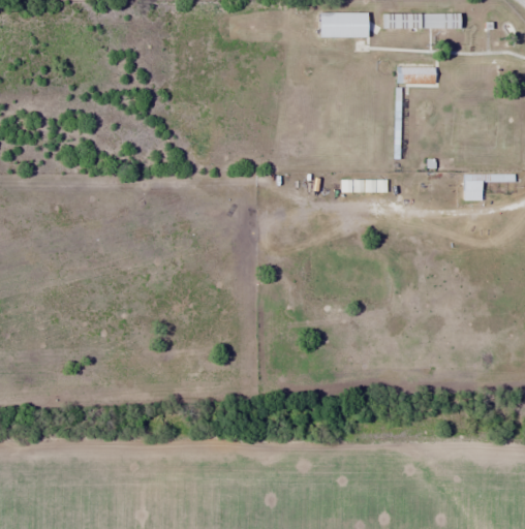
[(319,37),(368,37),(368,12),(319,12),(319,37)]
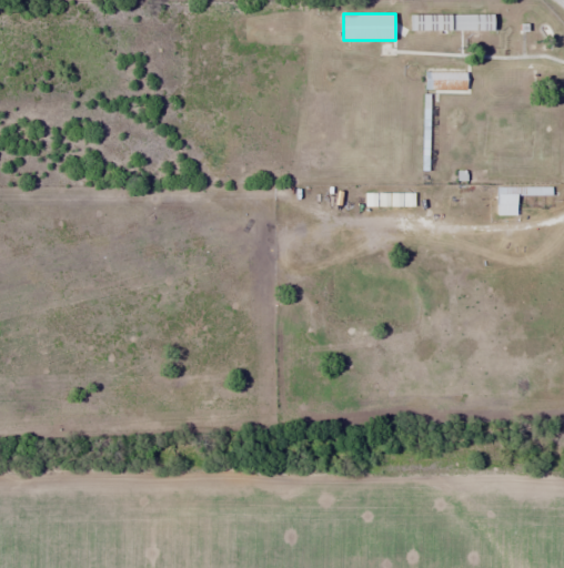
[(495,13),(455,13),(455,30),(495,30),(495,13)]
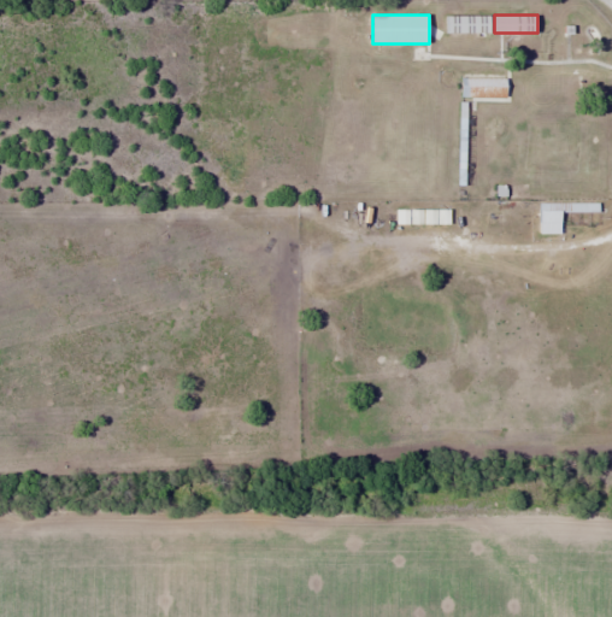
[(448,33),(490,34),(490,16),(448,16),(448,33)]
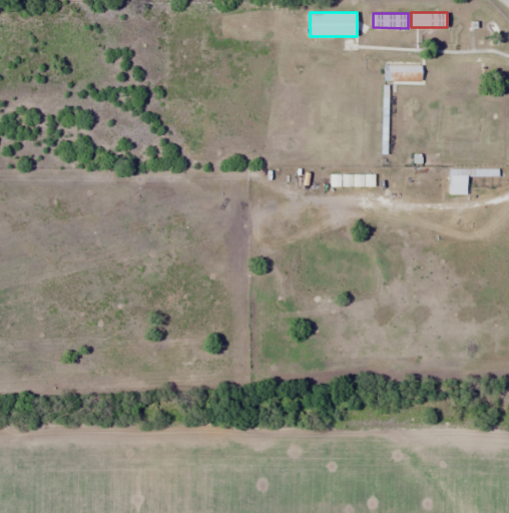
[(423,80),(423,64),(386,64),(386,80),(423,80)]
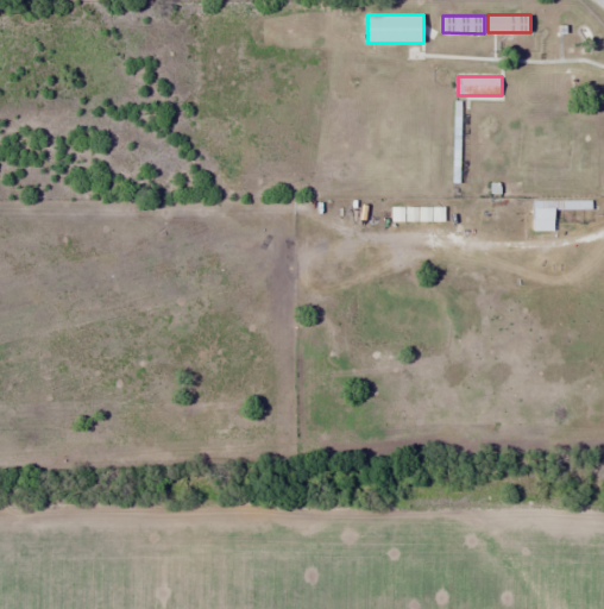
[(593,200),(535,200),(535,231),(555,231),(555,209),(593,209),(593,200)]
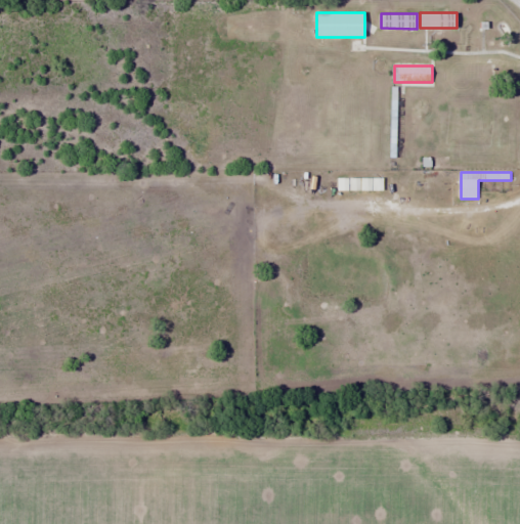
[(383,190),(383,178),(351,178),(351,190),(383,190)]
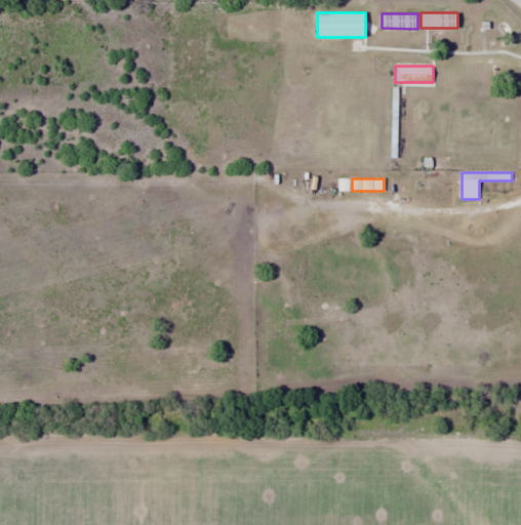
All buildings are outlined.
